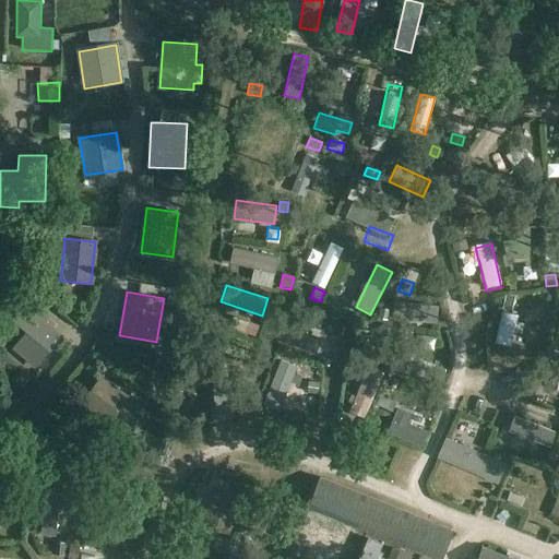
[(178,294),(169,293),(168,301),(177,302),(178,294)]
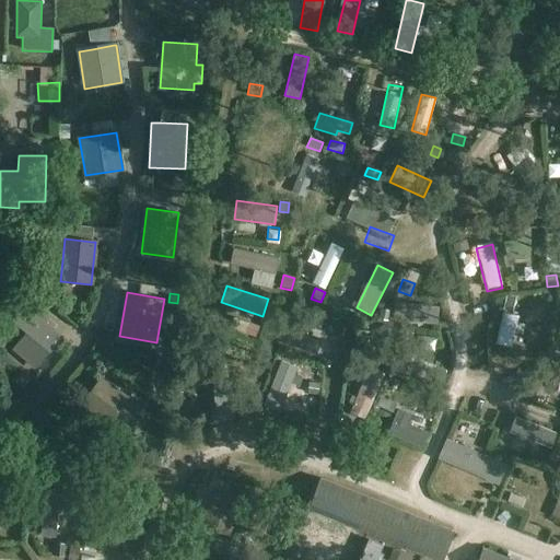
[(342,311),(347,300),(331,294),(327,305),(342,311)]
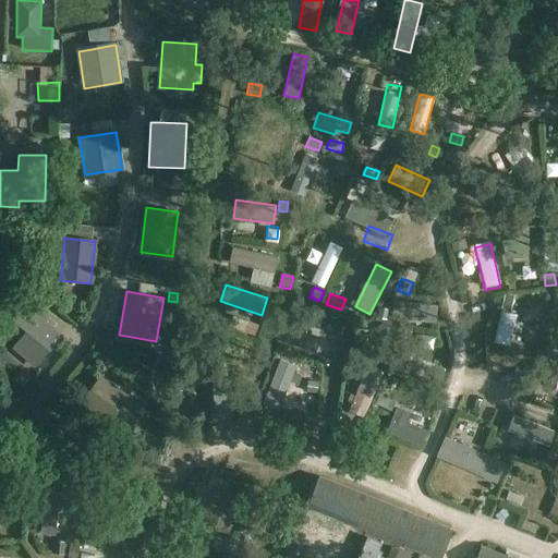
[(513,298),(505,295),(502,307),(510,310),(513,298)]
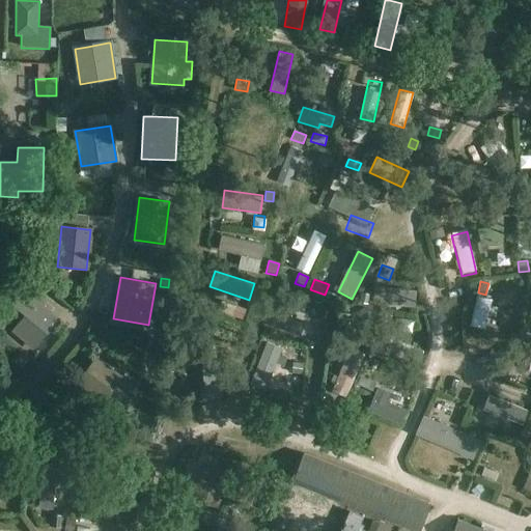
[(374,303),(415,306),(416,289),(375,286),(374,303)]
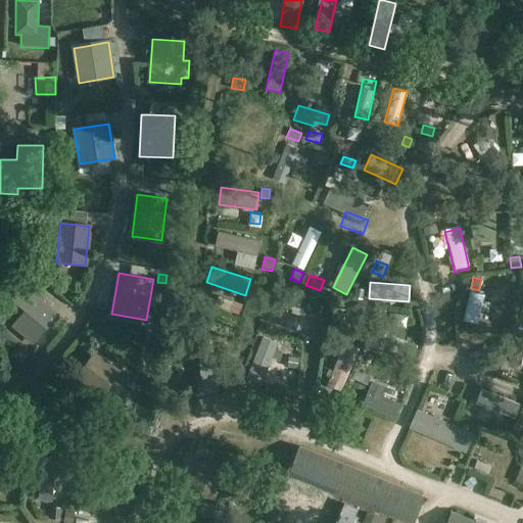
[(27,311),(12,327),(34,345),(58,315),(22,285),(11,297),(27,311)]
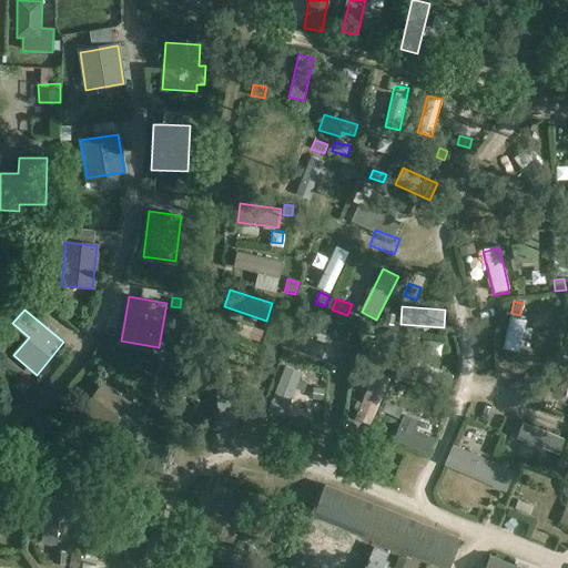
[(387,312),(384,322),(394,325),(397,315),(387,312)]
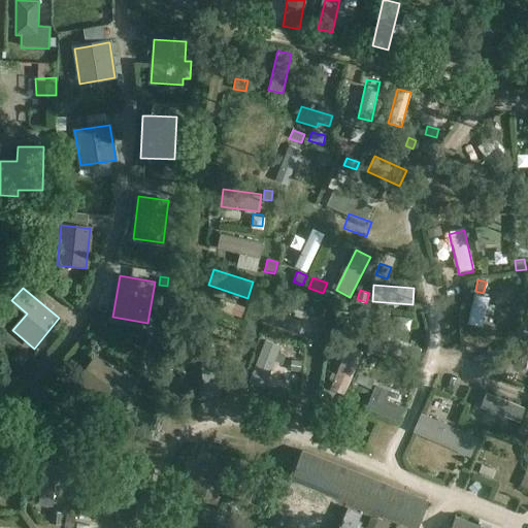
[(267,298),(258,295),(252,309),(261,314),(267,298)]
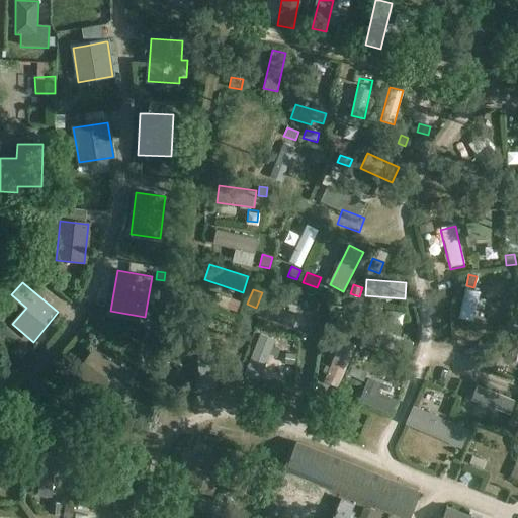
[(472,321),(479,291),(465,289),(459,318),(472,321)]
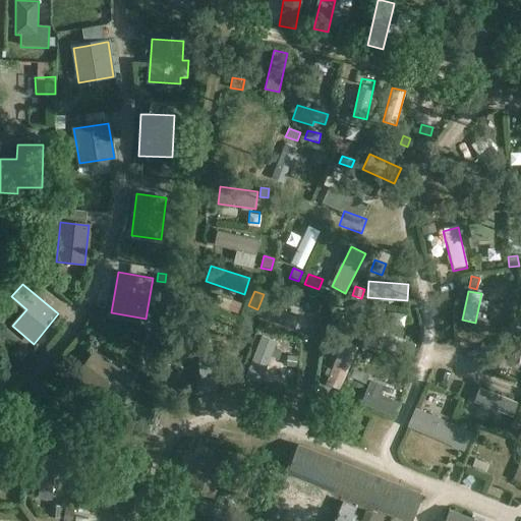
[(239,313),(242,303),(232,299),(228,309),(239,313)]
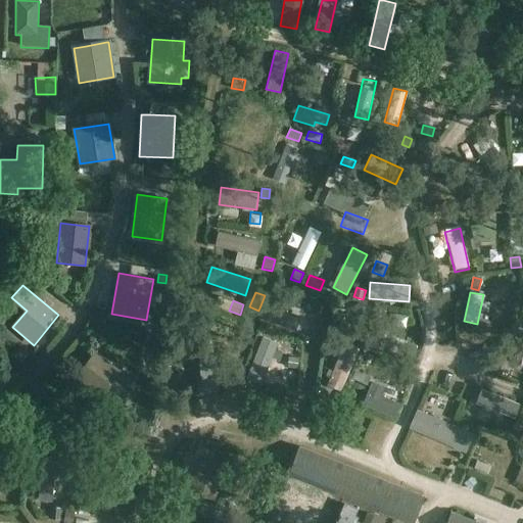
[(300,316),(264,301),(258,315),(294,330),(300,316)]
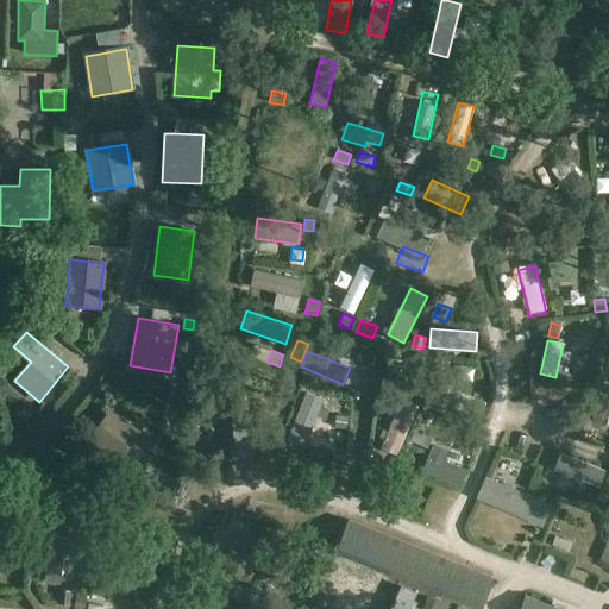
[(438,382),(431,400),(475,416),(481,399),(438,382)]
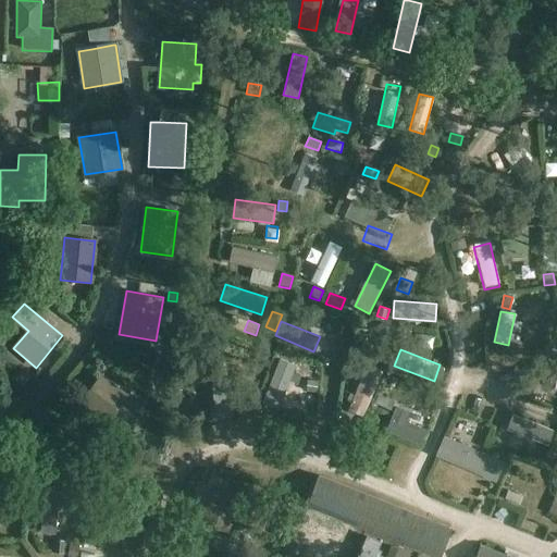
[(234,415),(227,368),(210,370),(217,417),(234,415)]
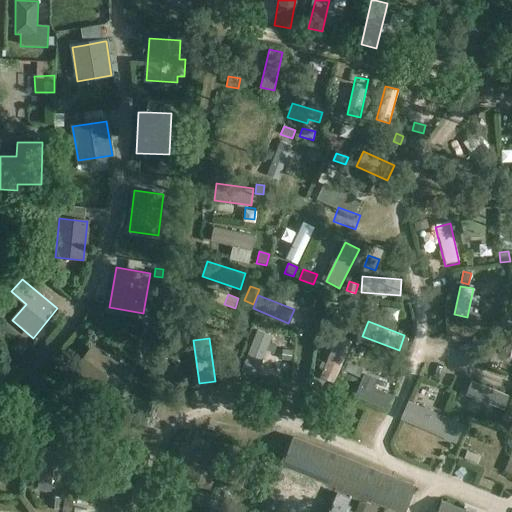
[(92,348),(75,372),(99,389),(116,365),(92,348)]
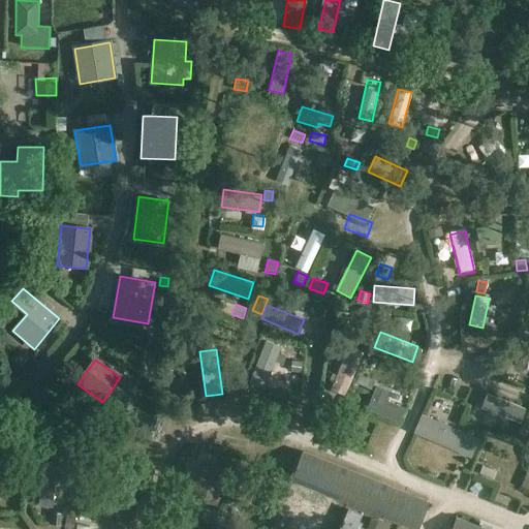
[(302,363),(291,362),(290,372),(301,372),(302,363)]
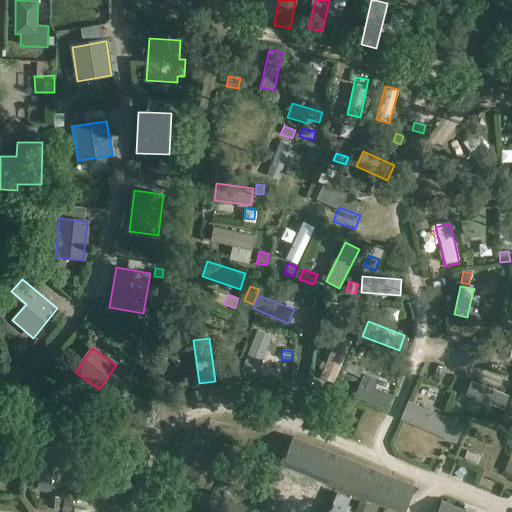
[(315,366),(322,370),(325,363),(318,359),(315,366)]
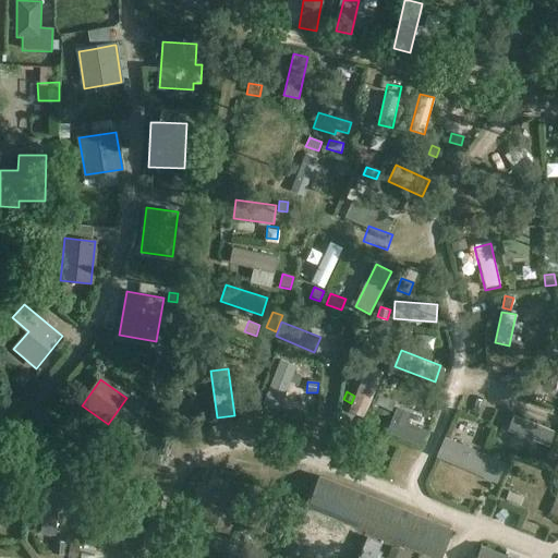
[(146,402),(133,392),(124,403),(137,413),(146,402)]
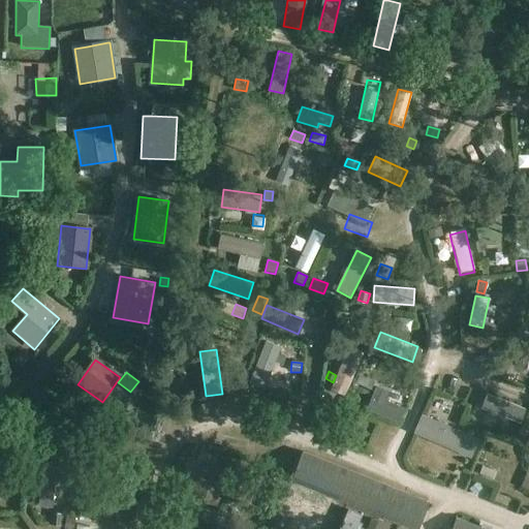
[(371,390),(374,382),(359,375),(355,383),(371,390)]
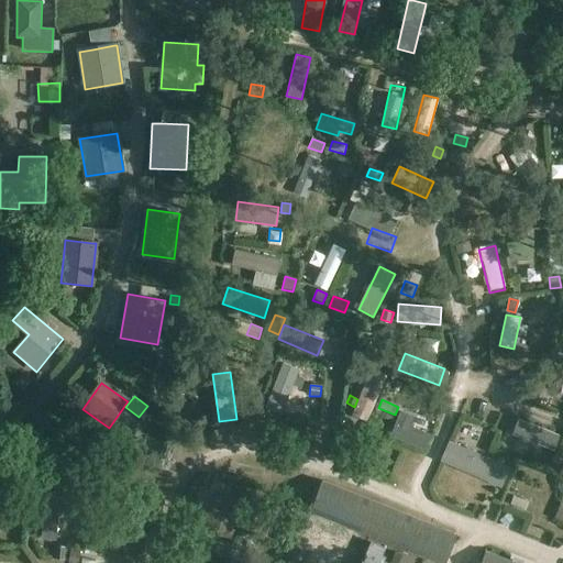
[(390,434),(424,450),(431,433),(411,424),(416,417),(401,410),(390,434)]
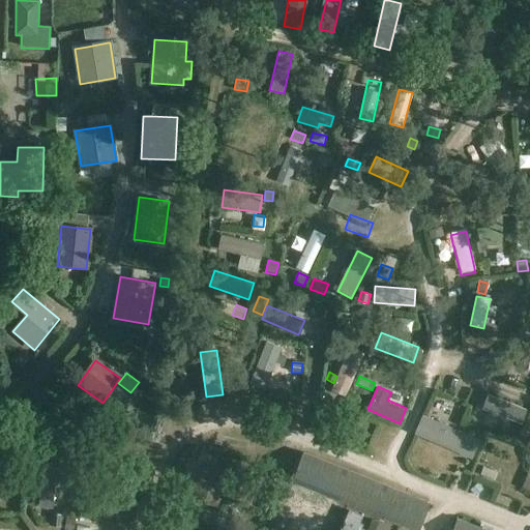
[(528,409),(488,393),(481,408),(523,424),(528,409)]
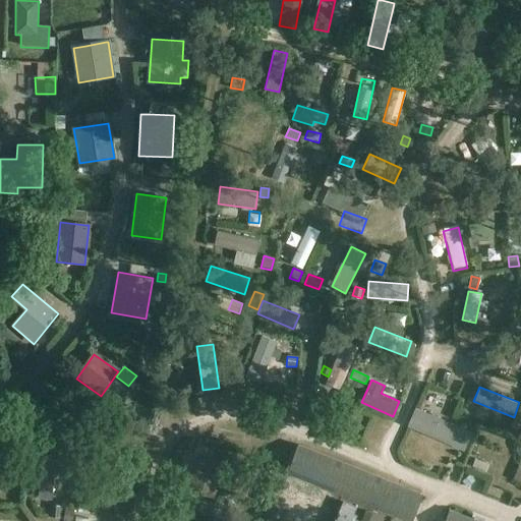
[(415,407),(407,426),(463,451),(471,431),(415,407)]
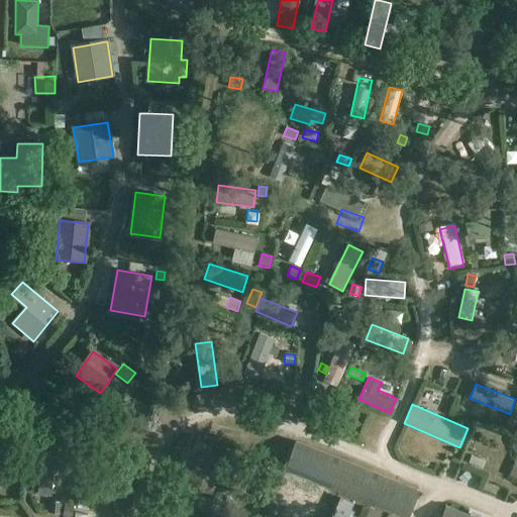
[(407,516),(419,491),(296,443),(285,470),(402,516),(407,516)]
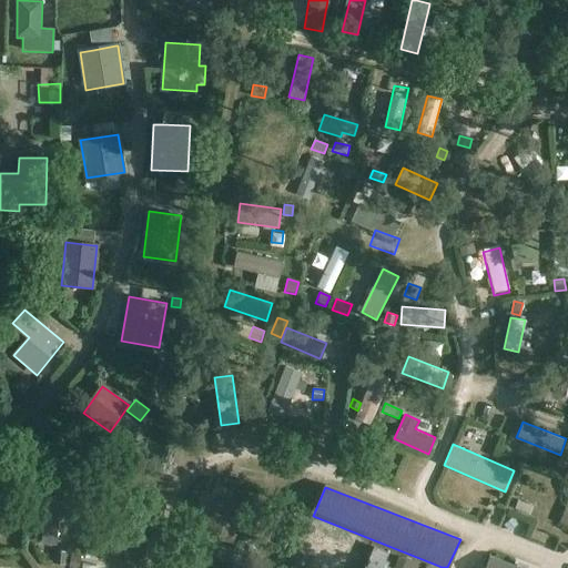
[(46,495),(42,545),(57,546),(59,510),(78,513),(79,497),(46,495)]
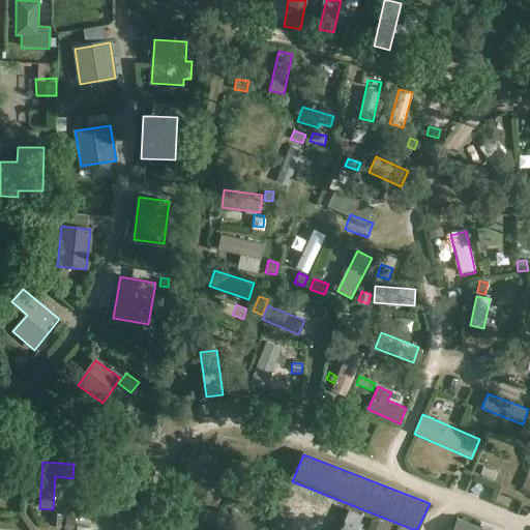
[(203,466),(192,499),(215,507),(227,474),(203,466)]
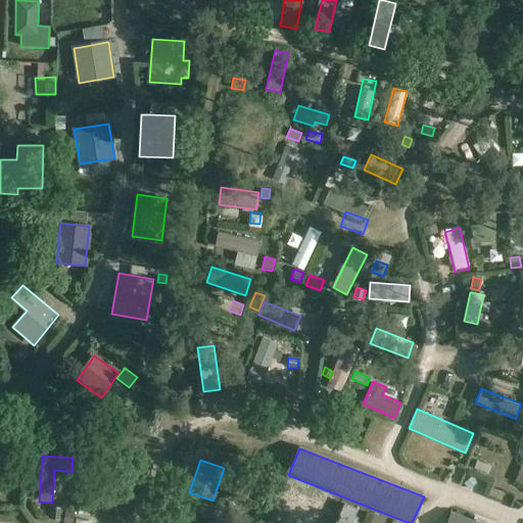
[(477,461),(474,468),(487,473),(490,466),(477,461)]
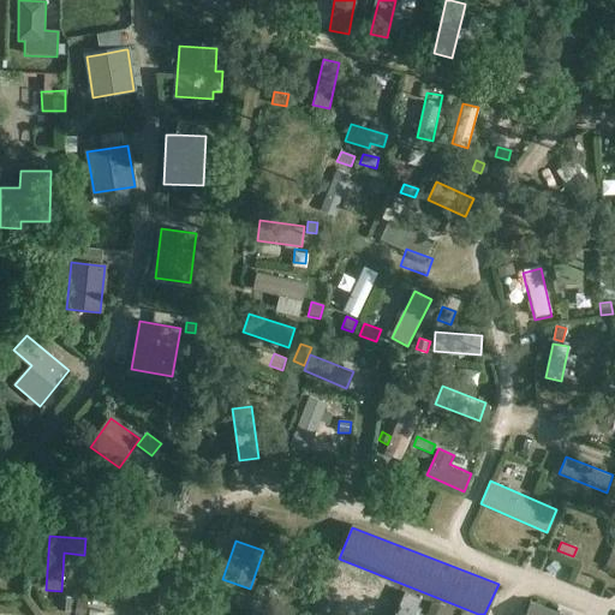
[(340,586),(374,601),(380,586),(346,572),(340,586)]
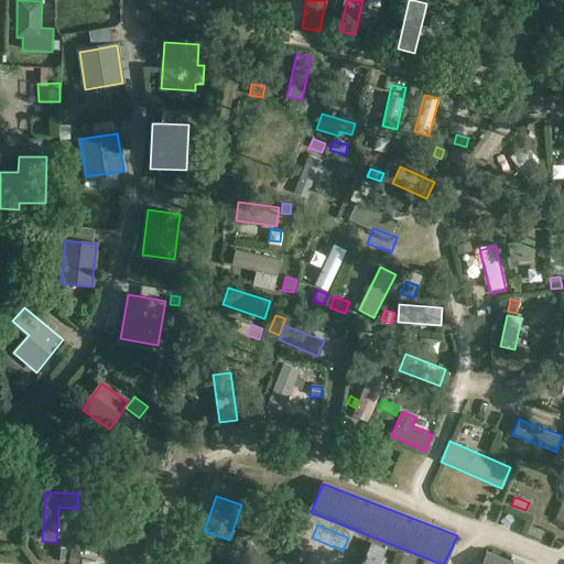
[(66,548),(54,548),(54,556),(65,557),(66,548)]
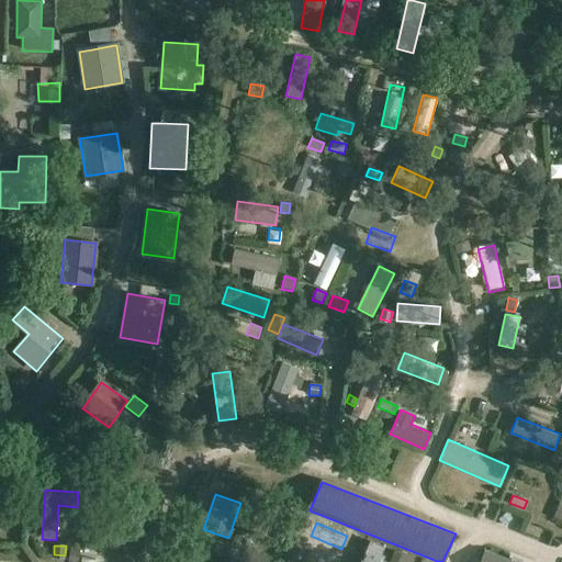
[(70,549),(68,561),(75,561),(77,561),(80,551),(70,549)]
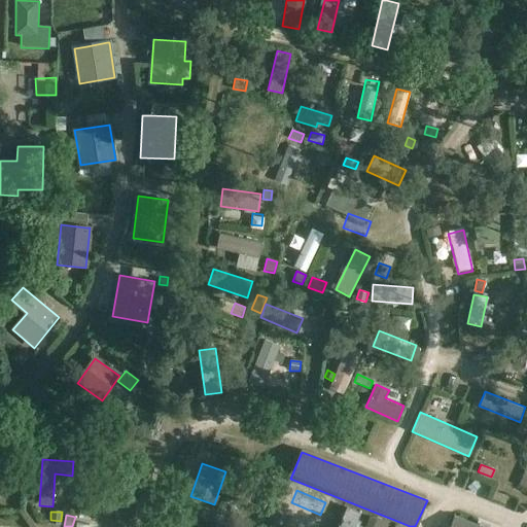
[(371,516),(366,526),(365,526),(379,526),(382,521),(371,516)]
